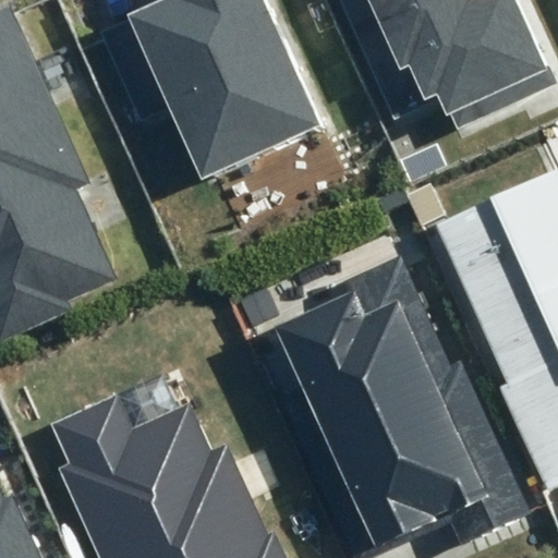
[(168,112),(201,182),(325,126),(266,0),(162,0),(97,29),(140,124),(168,112)]
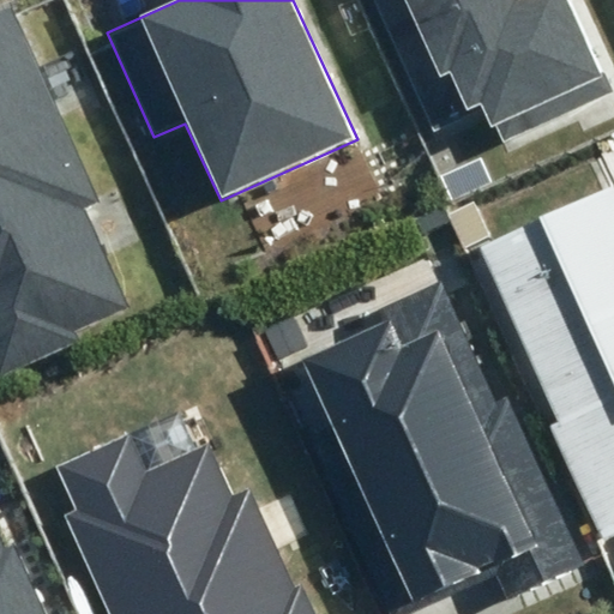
[(371,0),(433,136),(486,112),(492,124),(600,74),(565,0),(515,0),(371,0)]
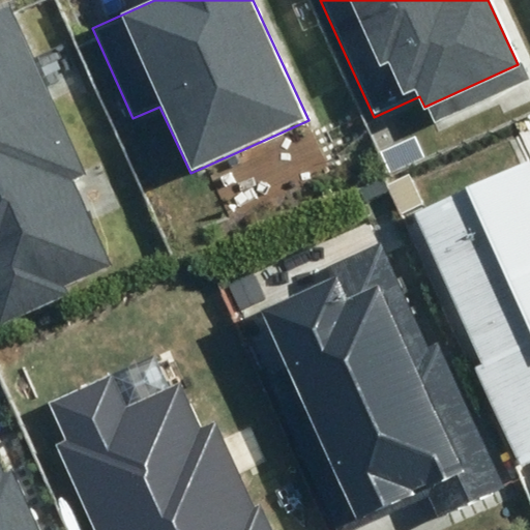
[(0,322),(0,323),(69,296),(63,285),(111,265),(71,180),(85,174),(9,6),(0,9),(0,322)]
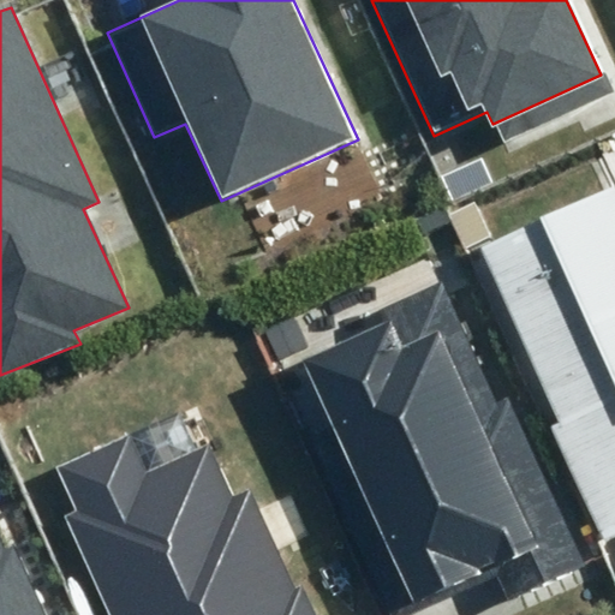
[(614,192),(613,187),(481,248),(560,422),(551,425),(603,539),(614,533),(614,192)]
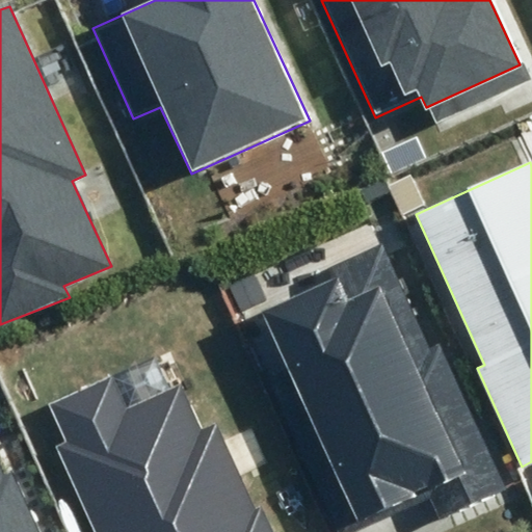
[(350,531),(428,497),(440,520),(506,488),(439,344),(430,348),(381,243),(297,282),(301,291),(240,319),(338,531),(350,531)]
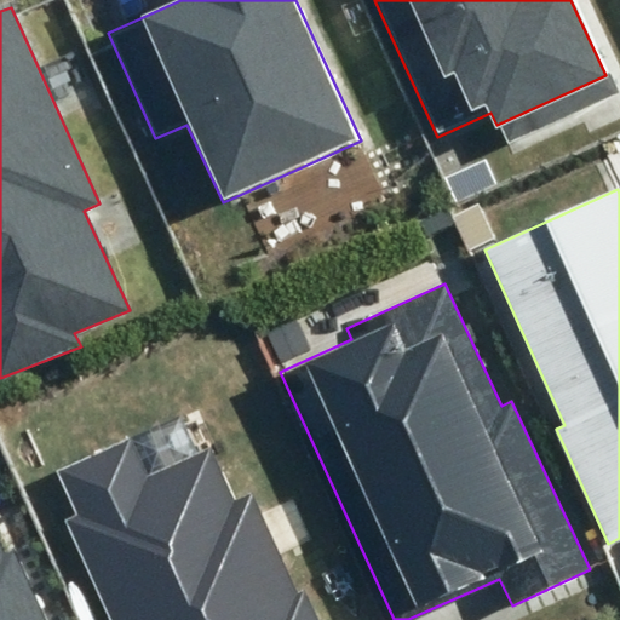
[(149,474),(131,435),(57,470),(79,516),(68,521),(113,619),(317,619),(304,589),(298,592),(251,493),(235,500),(210,446),(149,474)]
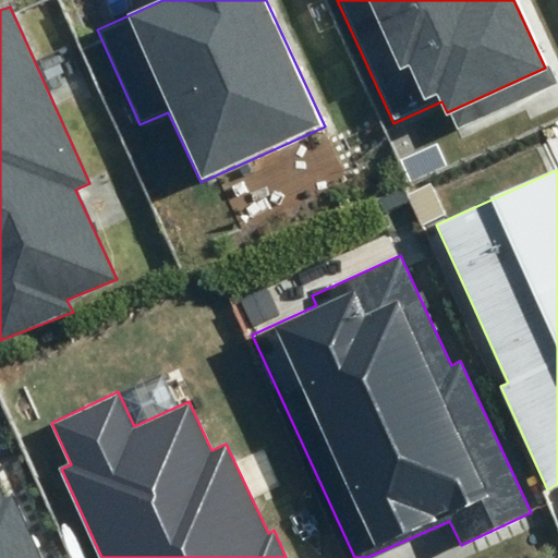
[(4,498),(0,487),(0,557),(40,557),(13,495),(4,498)]
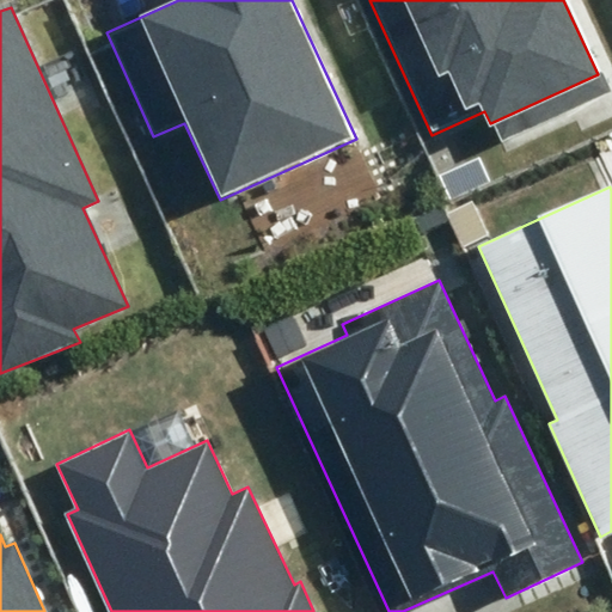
All buildings are outlined.
